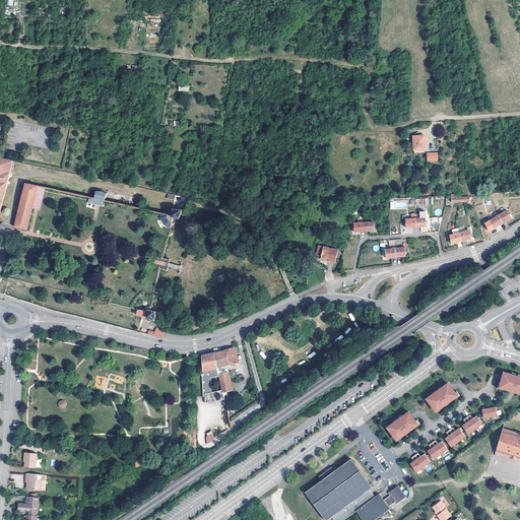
[(427,150),(427,137),(410,137),(410,151),(427,150)]
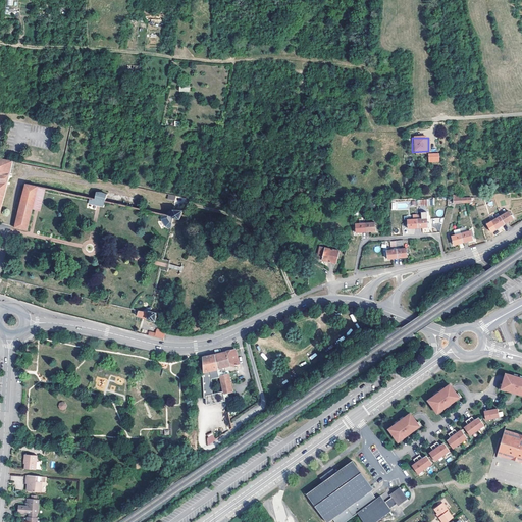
[(439,162),(439,153),(428,153),(428,162),(439,162)]
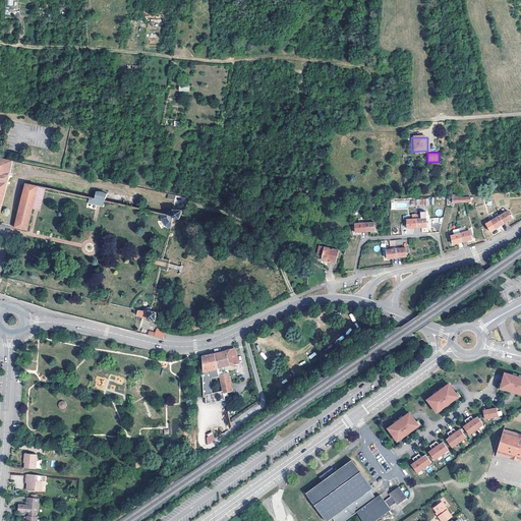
[(9,175),(13,161),(0,158),(0,214),(7,184),(10,184),(10,182),(8,182),(9,177),(11,178),(12,176),(9,175)]
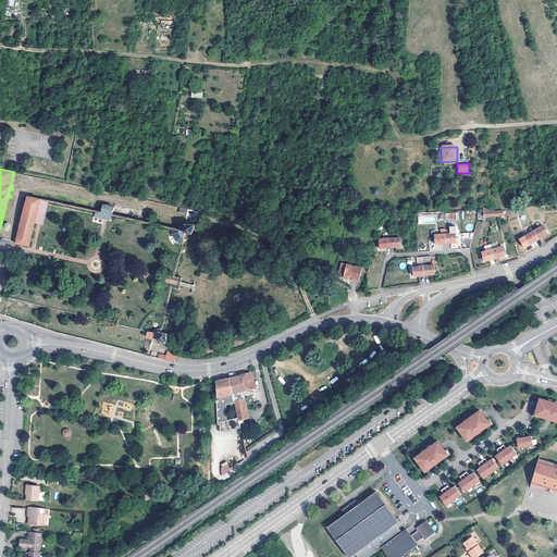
[(16,243),(31,246),(36,221),(41,199),(27,196),(16,243)]
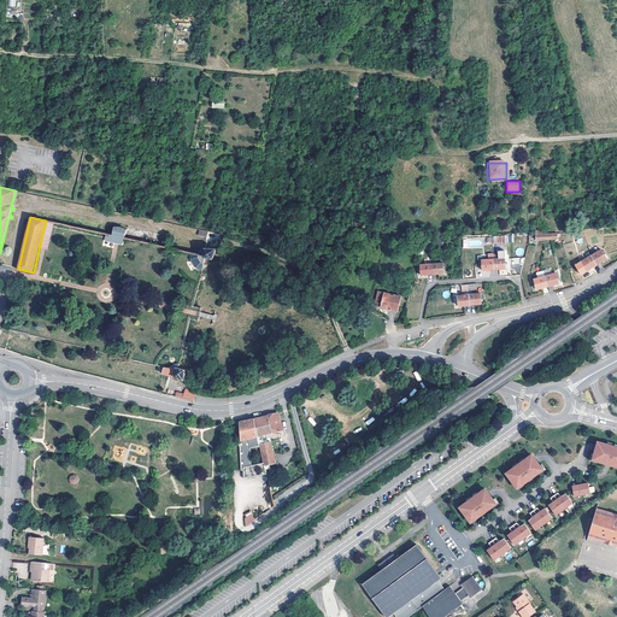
[(46,221),(40,245),(43,246),(47,247),(53,222),(46,221)]
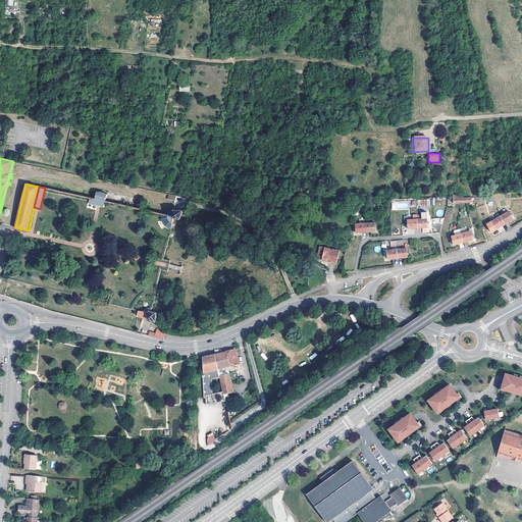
[(106,201),(107,195),(102,192),(96,192),(94,200),(96,200),(95,204),(99,205),(105,206),(106,202),(106,201)]
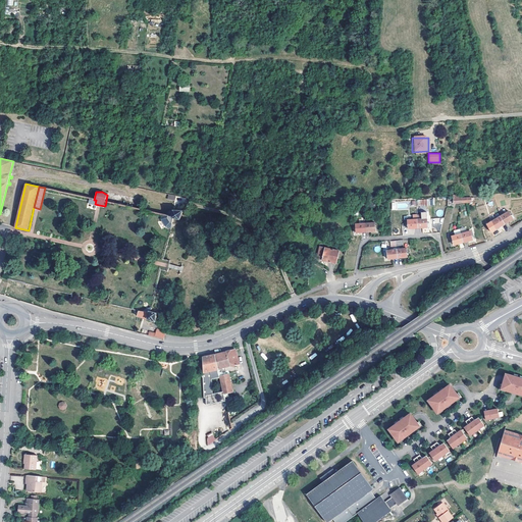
[(173,218),(180,220),(184,210),(173,209),(172,216),(171,217),(173,218)]
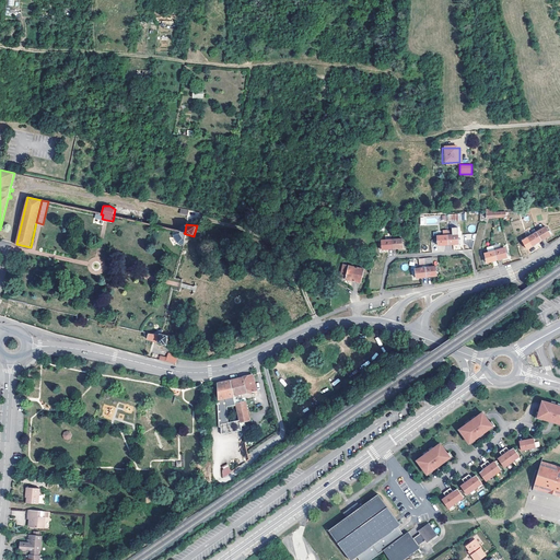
[(537,233),(541,241),(551,235),(546,228),(540,231),(539,229),(537,231),(537,232),(537,233)]
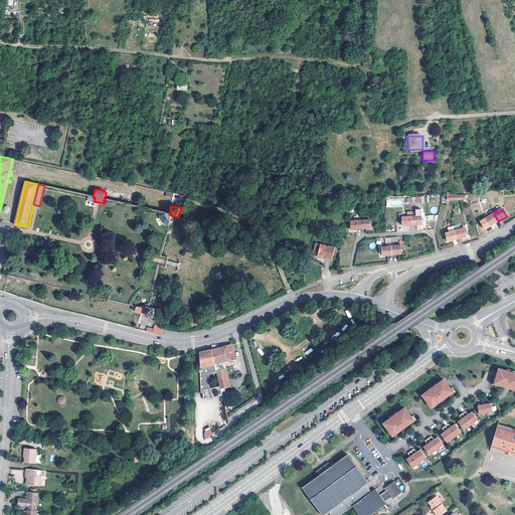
[(498,221),(494,214),(493,214),(492,211),(489,212),(491,215),(486,219),(490,226),(498,221)]
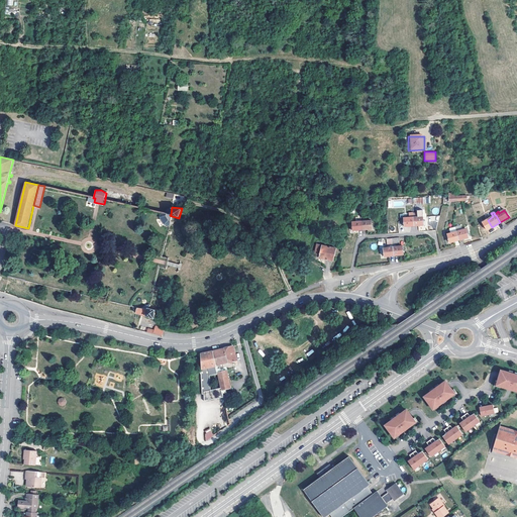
[(413,213),(410,213),(410,217),(404,218),(405,227),(414,226),(413,213)]
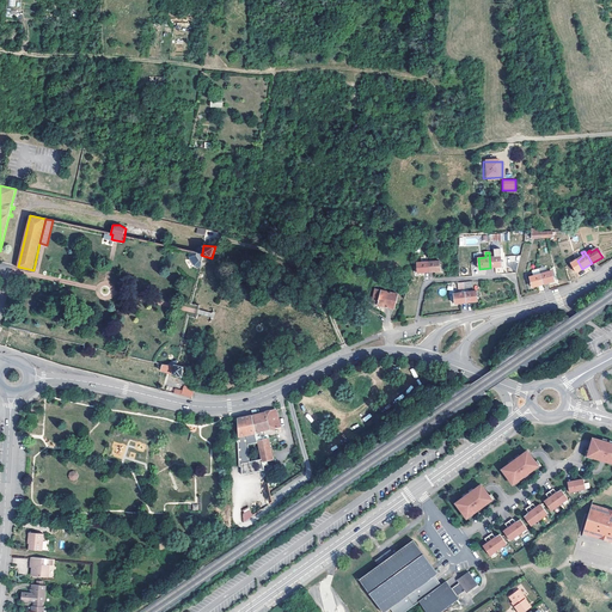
[(489,252),(490,268),(502,267),(501,257),(495,257),(495,252),(489,252)]
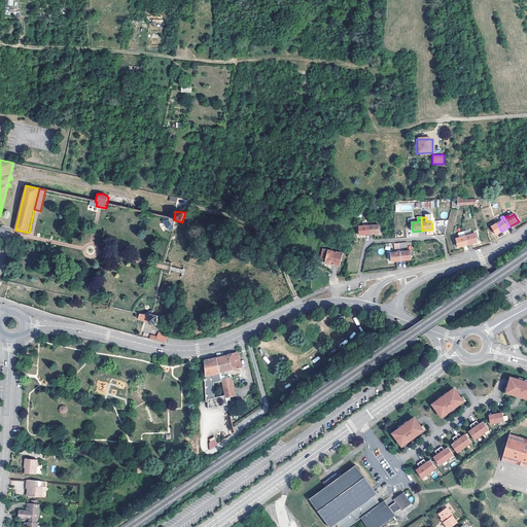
[(370,235),(370,225),(359,226),(360,235),(370,235)]
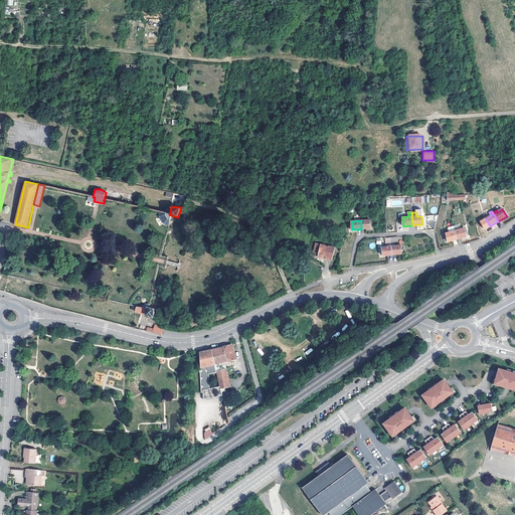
[(361,220),(361,229),(371,228),(370,220),(361,220)]
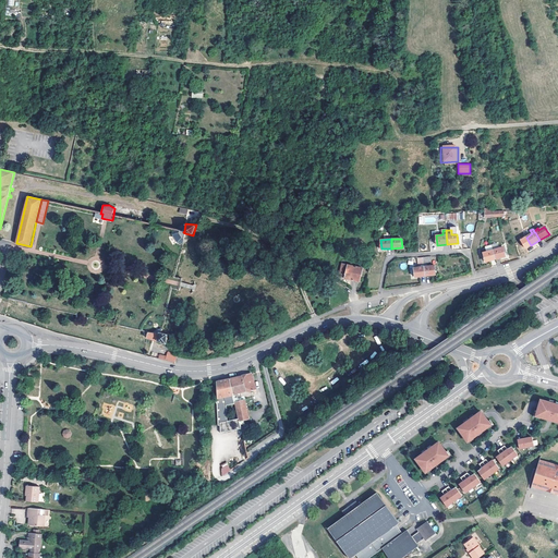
[(496,259),(493,251),(492,245),(485,246),(486,252),(483,253),(485,262),(496,259)]
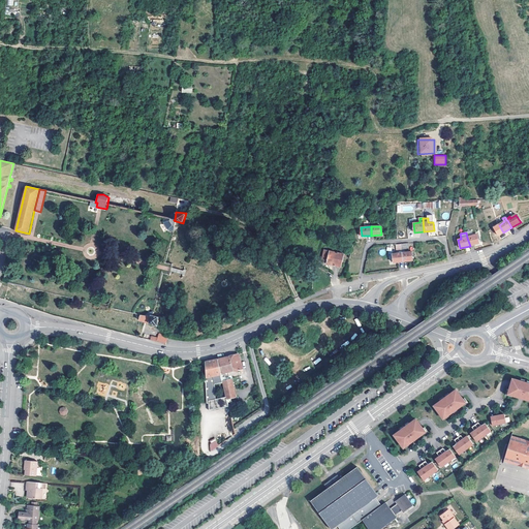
[(467,238),(470,246),(479,244),(477,235),(467,238)]
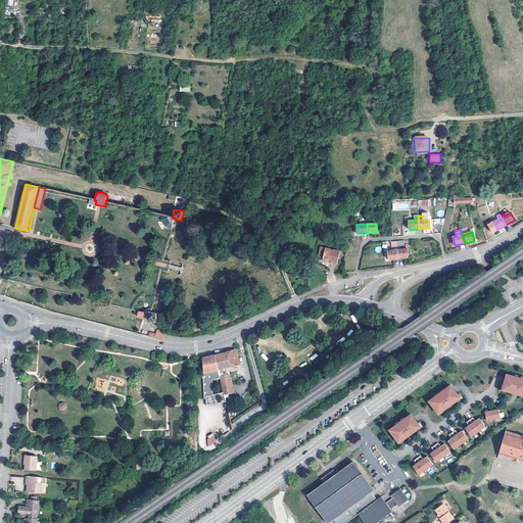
[(398,258),(396,240),(391,241),(392,249),(394,249),(395,250),(388,251),(389,259),(398,258)]
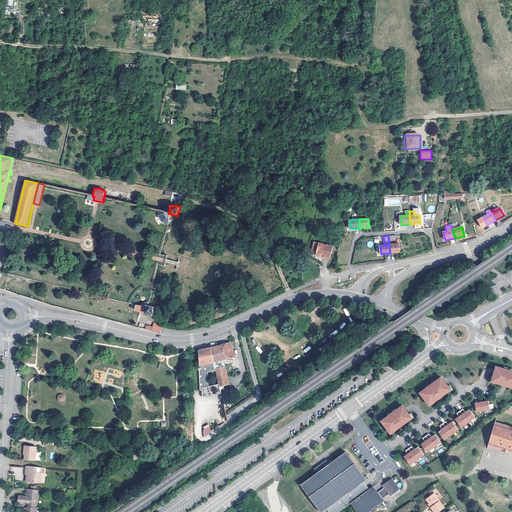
[(395,242),(394,235),(388,235),(390,253),(400,252),(399,244),(392,245),(392,243),(395,242)]
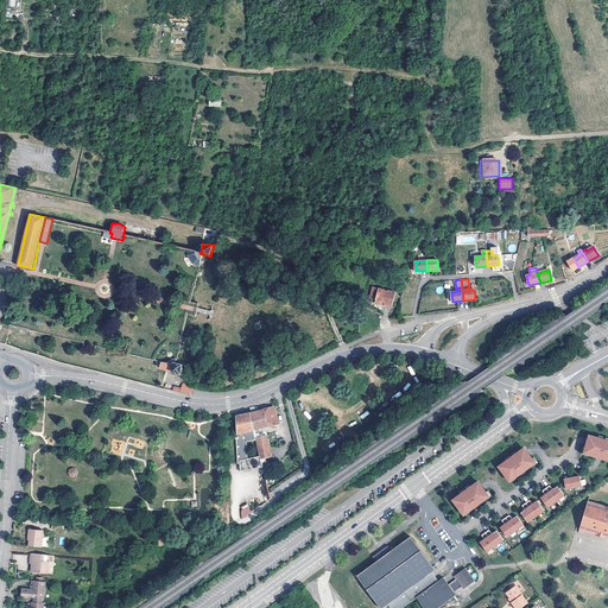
[(393,306),(396,296),(397,296),(397,295),(396,293),(396,292),(373,287),(369,302),(393,306)]
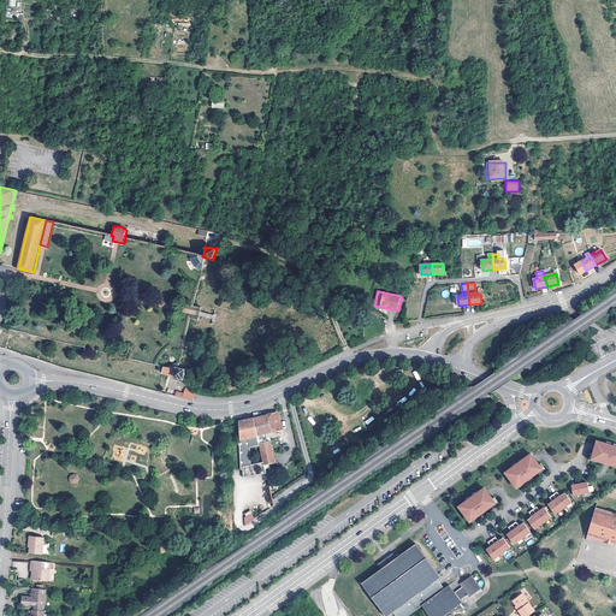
[(213,353),(215,353),(217,355),(223,354),(219,338),(213,339),(209,341),(213,353)]
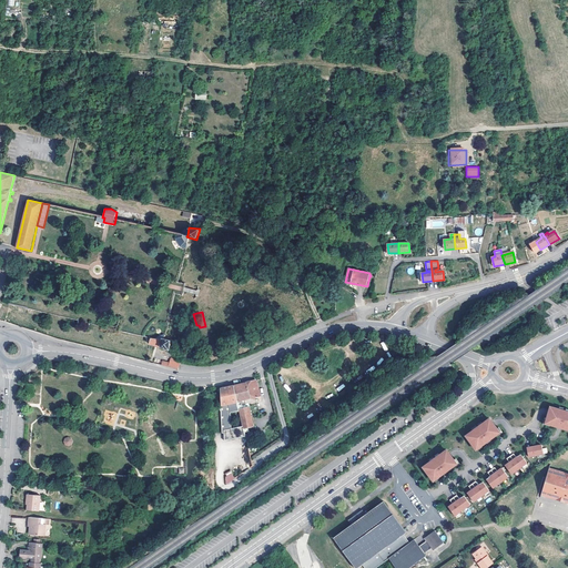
[(149,344),(160,347),(161,341),(151,338),(149,344)]
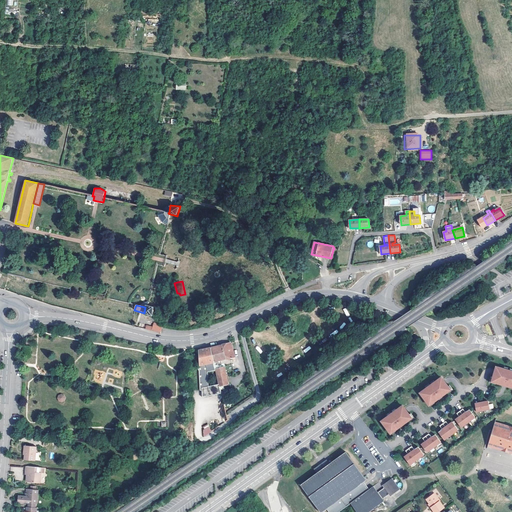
[(148,306),(146,305),(145,307),(144,313),(152,315),(153,307),(148,306)]
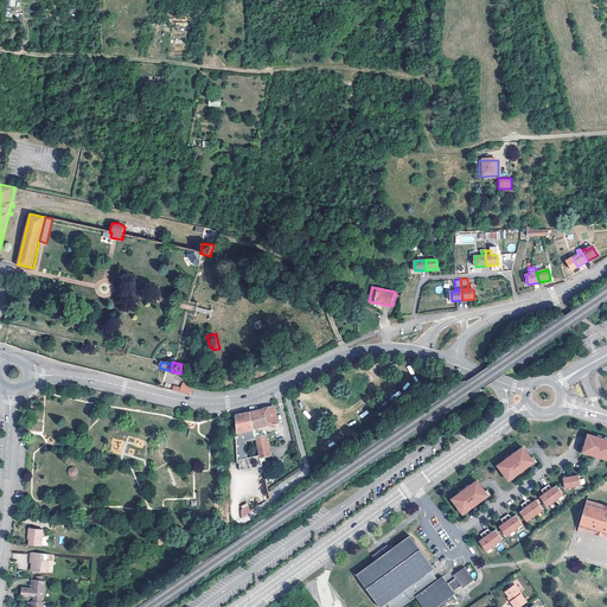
[(183,383),(181,388),(180,393),(191,396),(193,387),(183,383)]
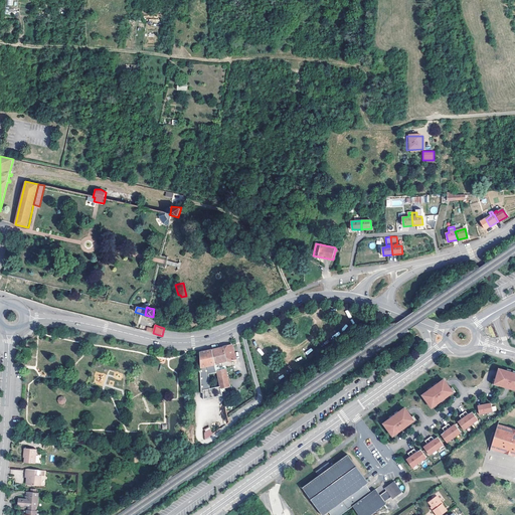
[(216,371),(223,370),(221,363),(236,359),(232,345),(222,347),(213,350),(212,350),(215,364),(216,371)]
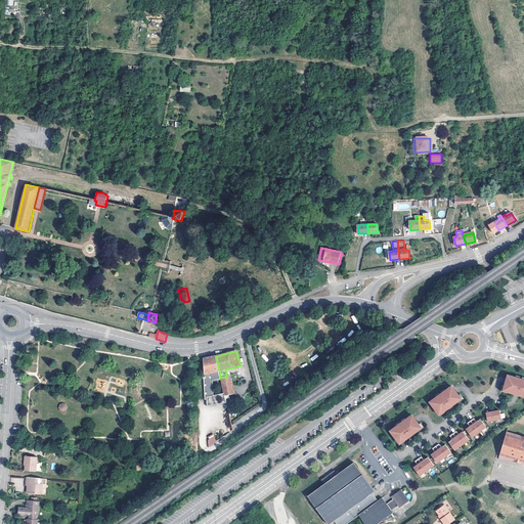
[(210,357),(205,358),(205,374),(206,374),(219,370),(216,356),(210,357)]
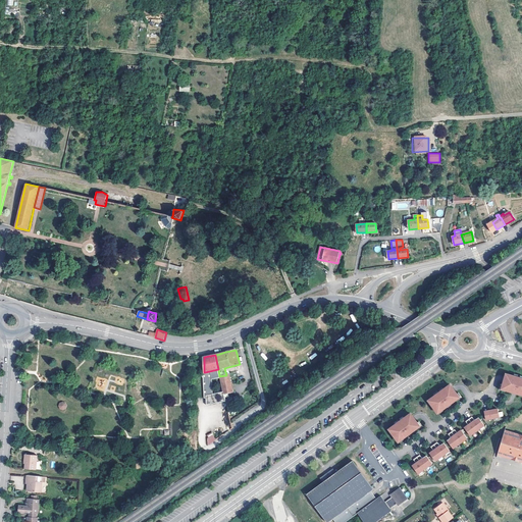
[(218,369),(205,372),(205,380),(206,396),(212,395),(211,379),(220,377),(219,376),(218,369)]
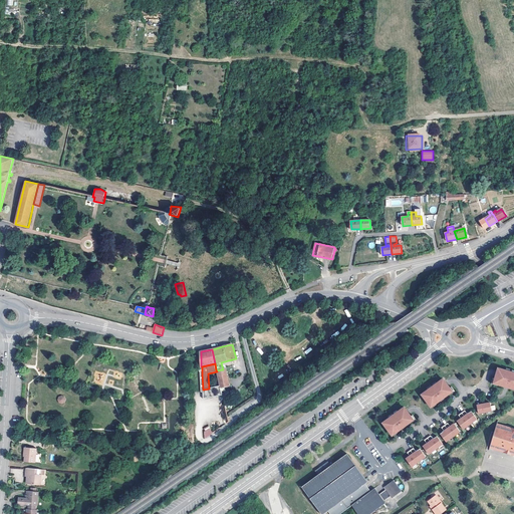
[(223,369),(216,370),(217,371),(220,386),(221,388),(229,386),(225,368),(223,369)]
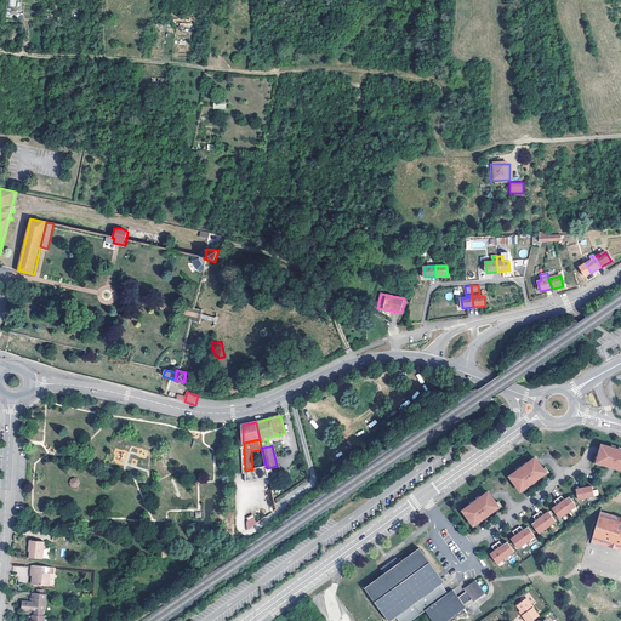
[(610,448),(602,445),(597,461),(605,463),(604,465),(610,466),(613,457),(616,459),(614,467),(619,468),(620,468),(620,449),(610,446),(610,448)]
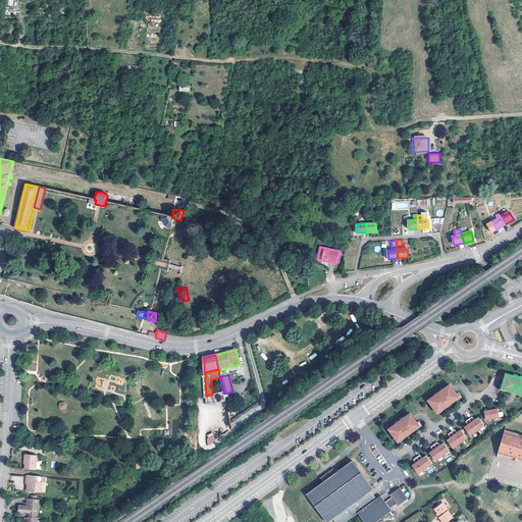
[(434,397),(428,401),(436,413),(442,408),(444,409),(447,406),(442,400),(446,398),(450,404),(454,402),(453,401),(459,397),(451,384),(445,389),(444,388),(433,396),(434,397)]
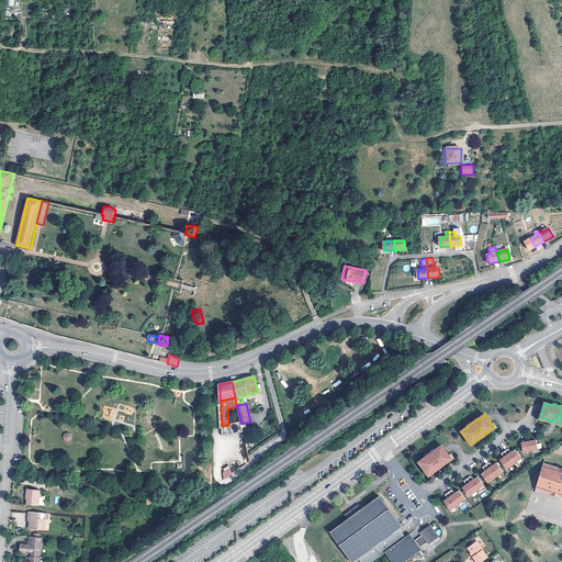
[(222,435),(243,430),(242,424),(240,422),(228,425),(222,426),(222,435)]
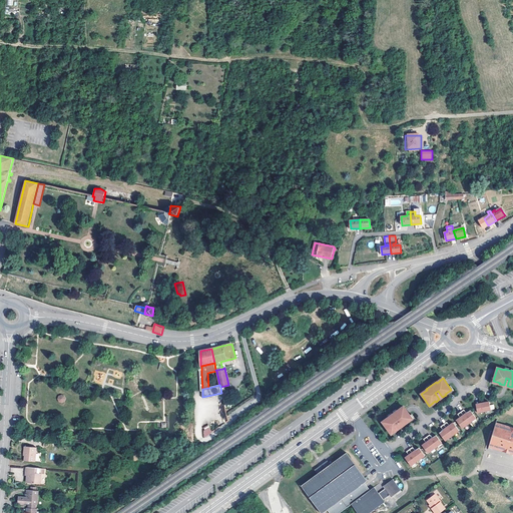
[(58,402),(61,404),(64,402),(66,399),(64,396),(61,395),(58,396),(57,399),(58,402)]
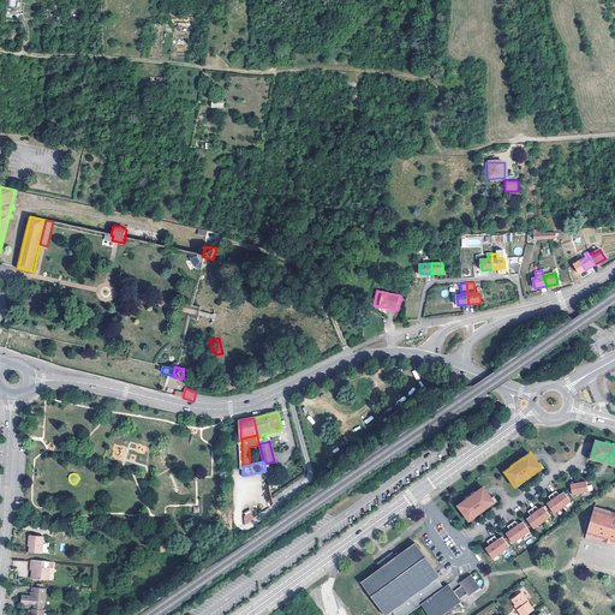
[(589,491),(586,481),(571,484),(572,494),(589,491)]
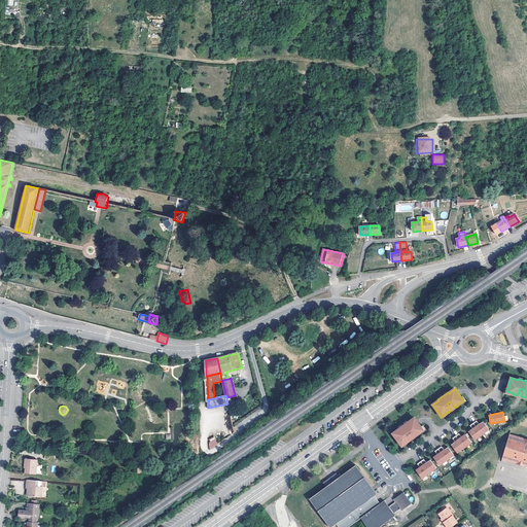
[(399,429),(392,434),(401,446),(408,442),(412,440),(407,433),(410,431),(414,437),(418,434),(417,434),(423,429),(415,418),(409,422),(408,421),(398,428),(399,429)]
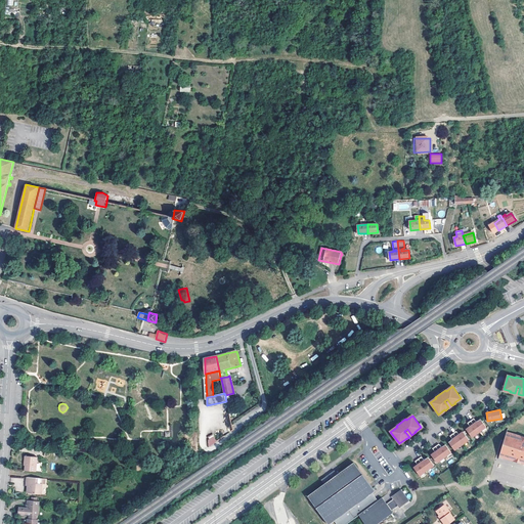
[(470,426),(466,429),(472,437),(486,427),(480,419),(476,422),(474,418),(468,423),(470,426)]
